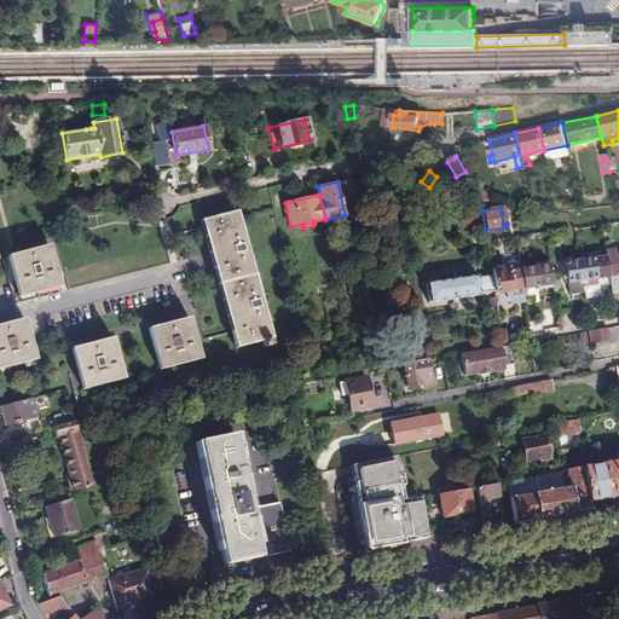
[(203,219),(220,283),(252,276),(246,254),(242,254),(241,246),(243,246),(235,212),(203,219)]
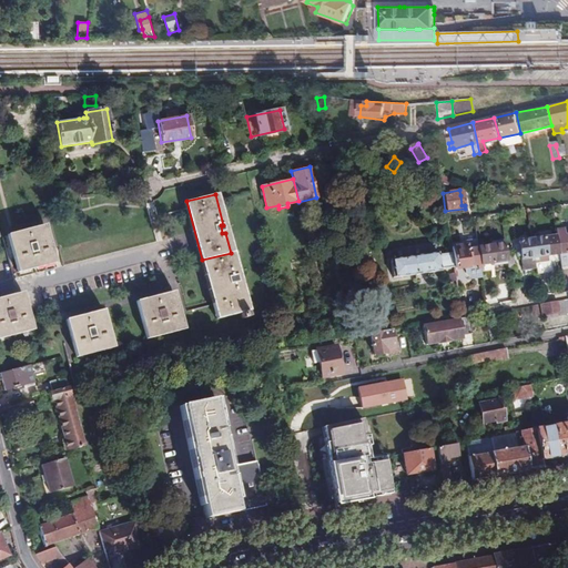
[(198,261),(202,260),(186,201),(183,202),(198,261)]
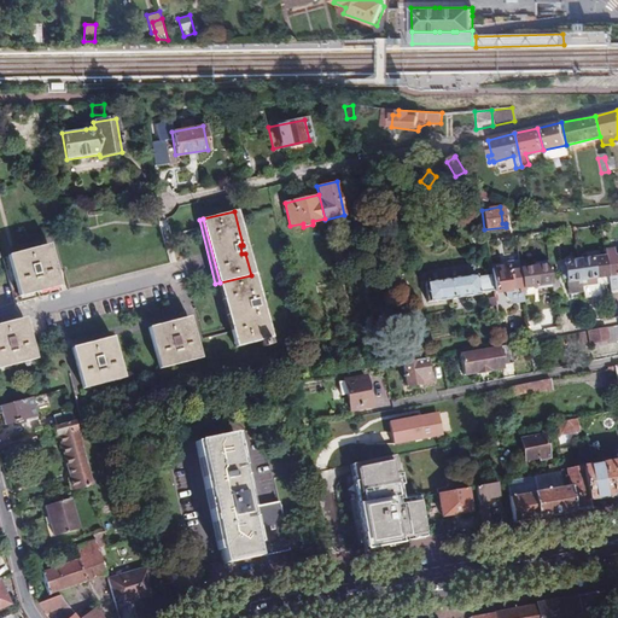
[(47,246),(7,256),(13,280),(9,283),(15,304),(59,291),(47,246)]
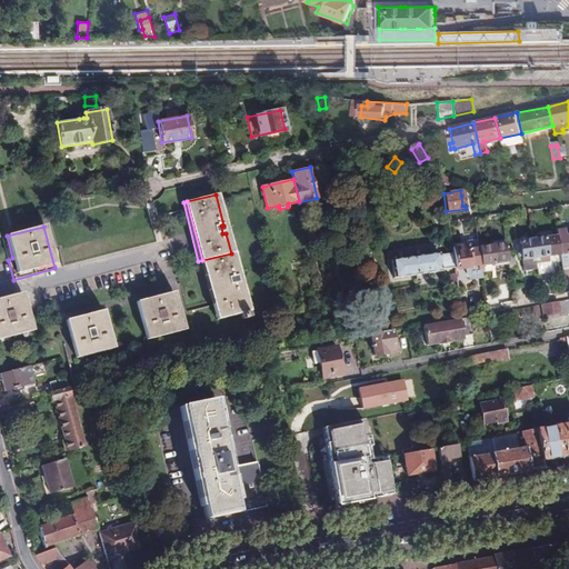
[(562,231),(556,232),(557,237),(559,256),(561,273),(568,271),(568,236),(563,237),(562,231)]
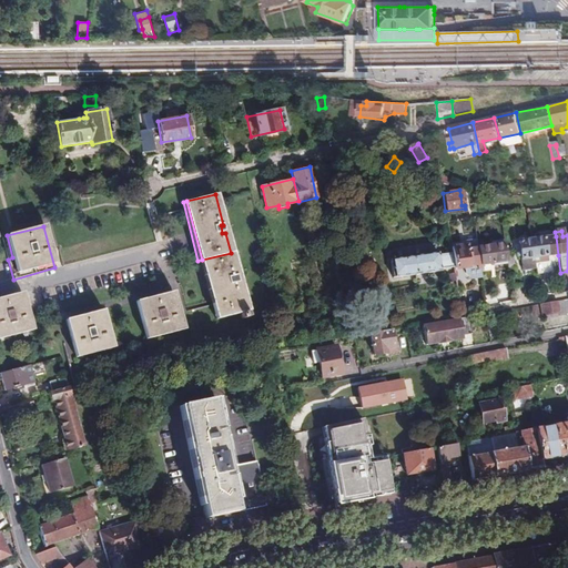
[(556,236),(530,240),(535,269),(535,275),(545,273),(544,263),(548,263),(547,257),(558,255),(556,236)]
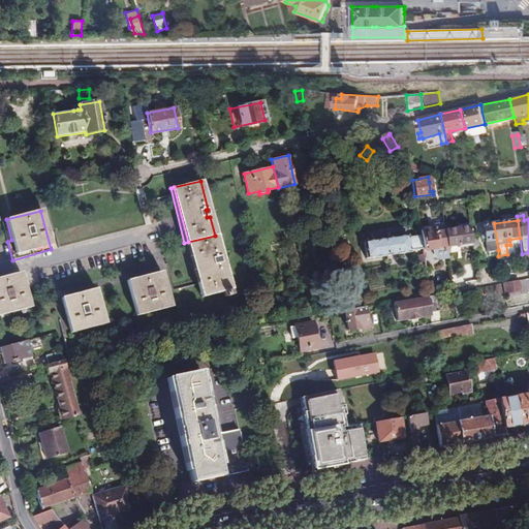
[(498,250),(494,223),(483,225),(484,227),(479,228),(480,240),(484,239),(486,252),(498,250)]
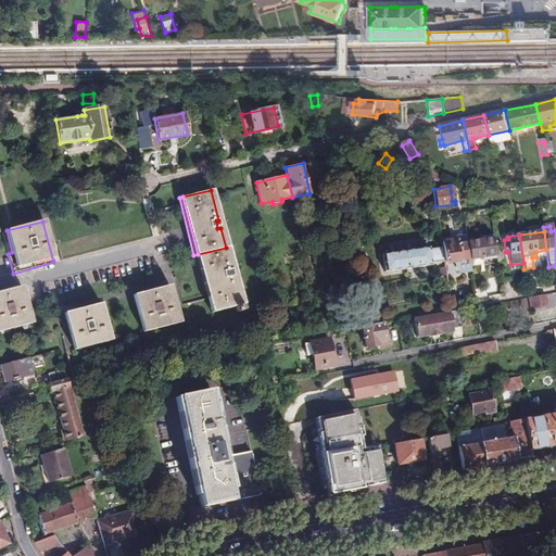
[(496,252),(494,237),(488,238),(491,264),(497,263),(496,252)]
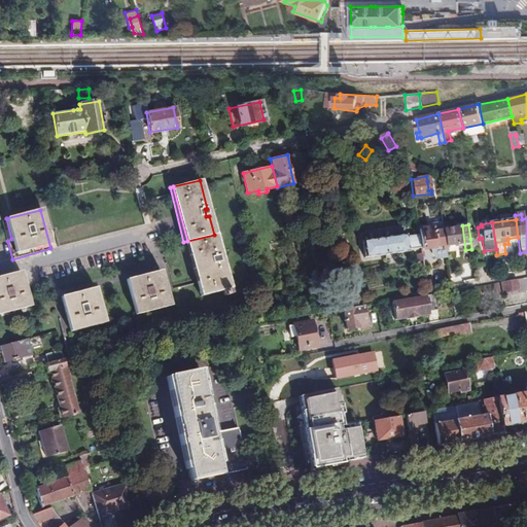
[(445,246),(443,230),(432,231),(431,225),(417,229),(418,234),(420,246),(421,249),(429,248),(445,246)]
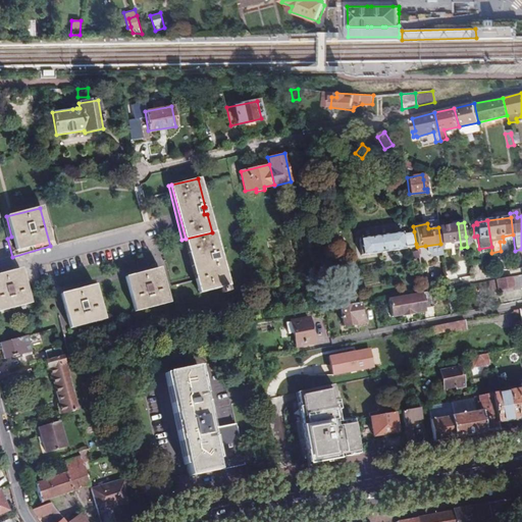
[(451,225),(438,227),(440,244),(441,250),(445,249),(445,245),(454,244),(453,241),(457,241),(455,227),(451,228),(451,225)]
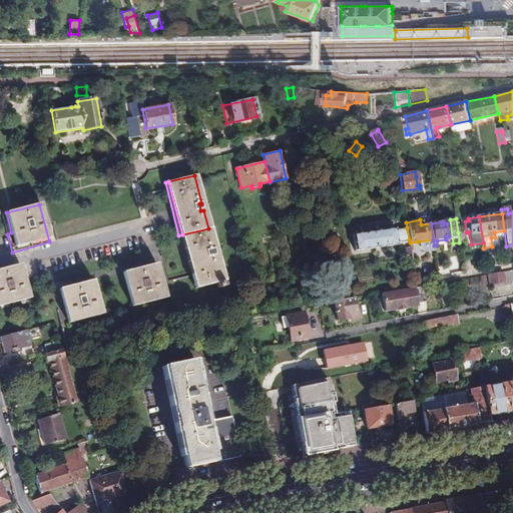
[(396,226),(352,234),(355,251),(398,243),(398,241),(409,239),(407,227),(396,229),(396,226)]
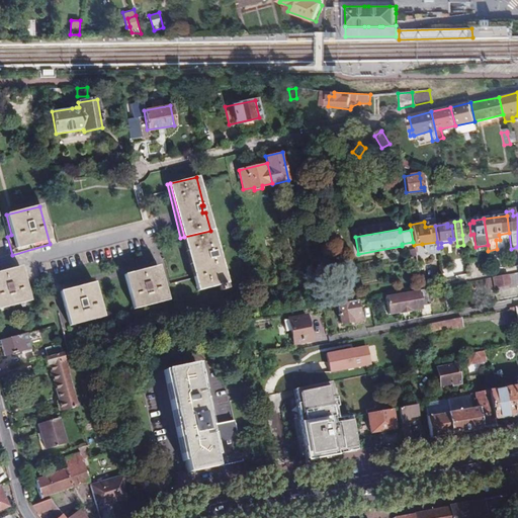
[(204,285),(205,288),(214,286),(216,291),(222,290),(222,285),(224,285),(217,258),(213,258),(212,252),(216,251),(210,231),(184,237),(193,278),(190,279),(193,291),(195,291),(194,288),(204,285)]
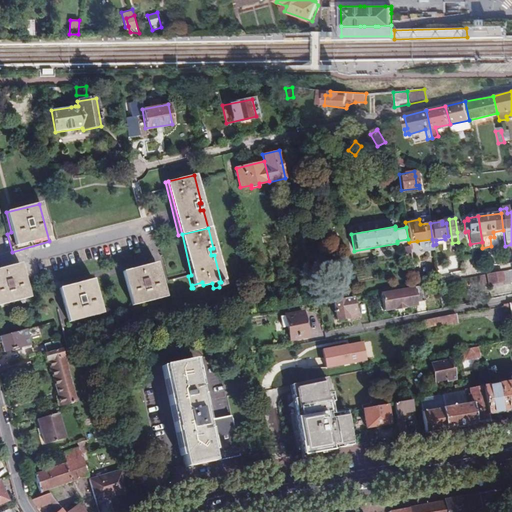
[(457,232),(458,242),(459,247),(465,246),(462,232),(457,232)]
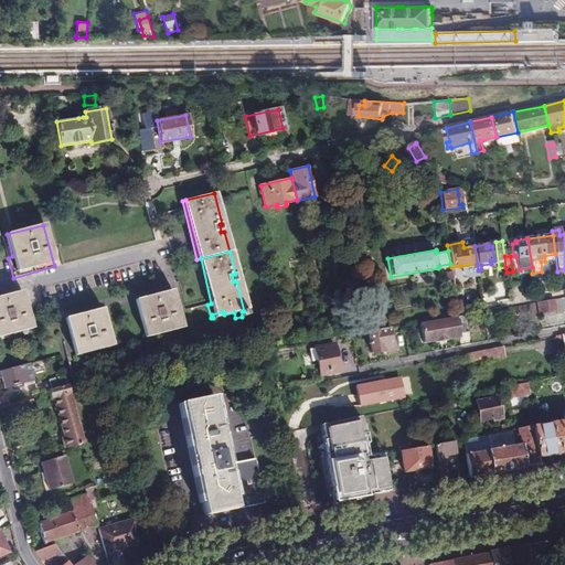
[(196,259),(208,305),(211,304),(201,258),(196,259)]
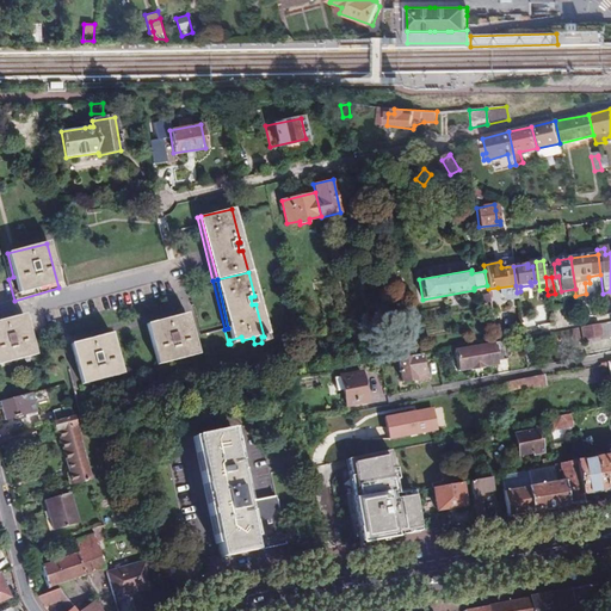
[(516,285),(498,288),(499,294),(505,297),(517,296),(517,292),(516,285)]
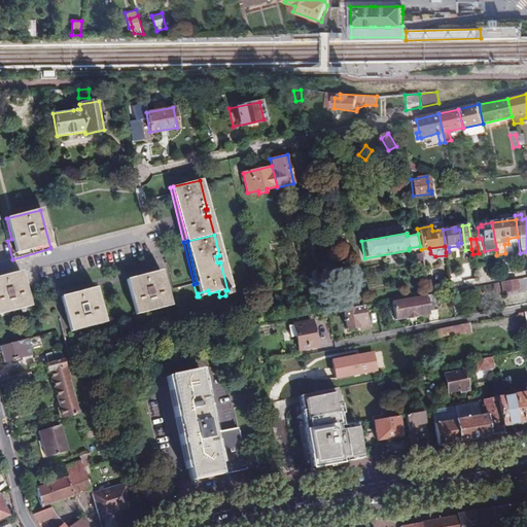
[(132,312),(166,303),(157,271),(123,280),(132,312)]
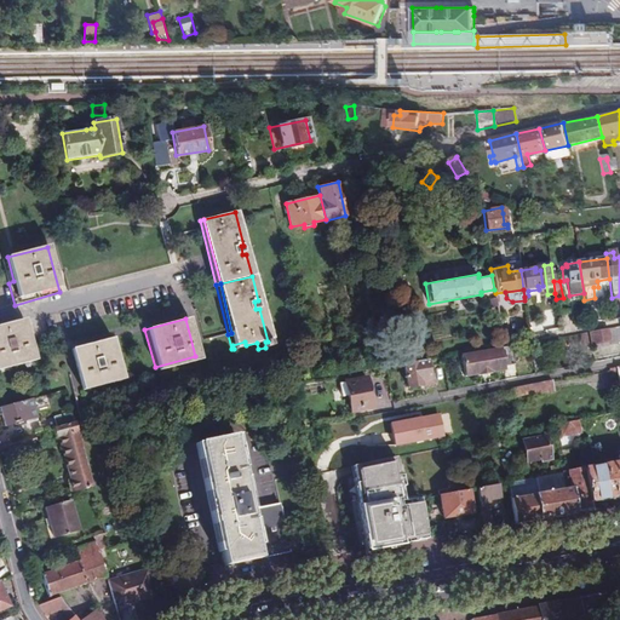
[(0,365),(33,357),(23,320),(0,325),(0,365)]
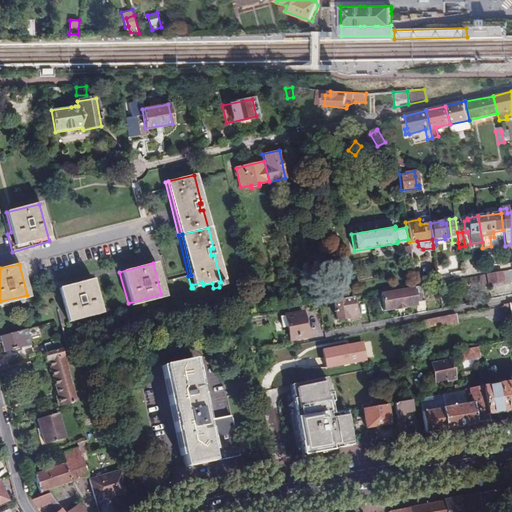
[(509,286),(507,271),(486,275),(487,283),(488,285),(490,285),(491,289),(509,286)]
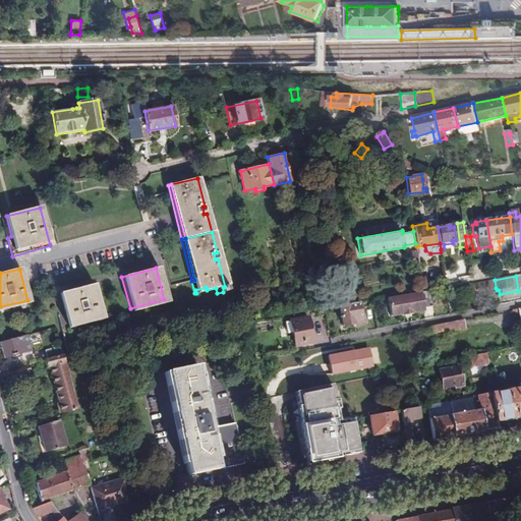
[(496,288),(495,280),(487,281),(488,289),(496,288)]
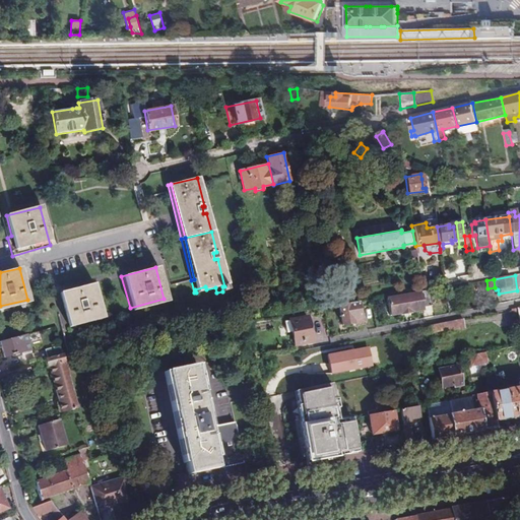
[(101,318),(91,283),(58,293),(67,327),(101,318)]
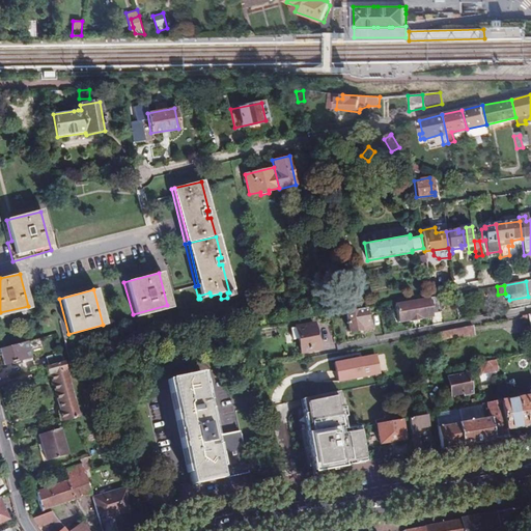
[(437,297),(430,298),(394,304),(397,323),(409,322),(409,323),(420,322),(420,319),(431,317),(431,314),(440,313),(437,297)]
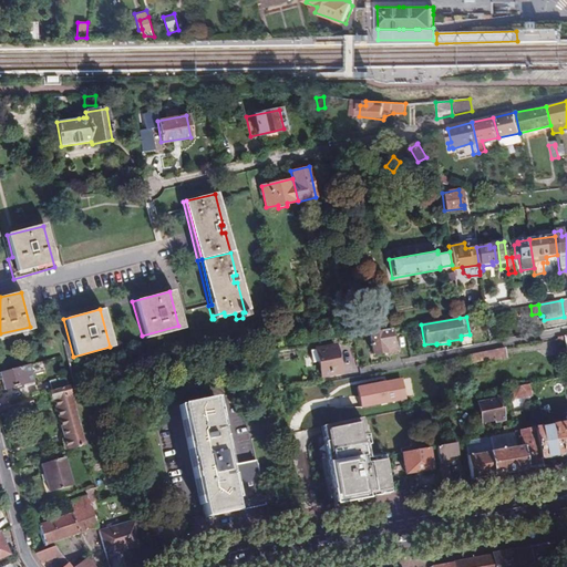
[(179,329),(178,326),(142,336),(143,339),(179,329)]
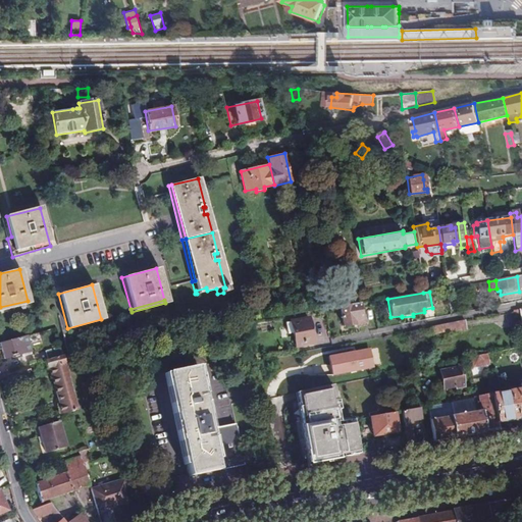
[(0,310),(29,304),(28,301),(0,307),(0,310)]
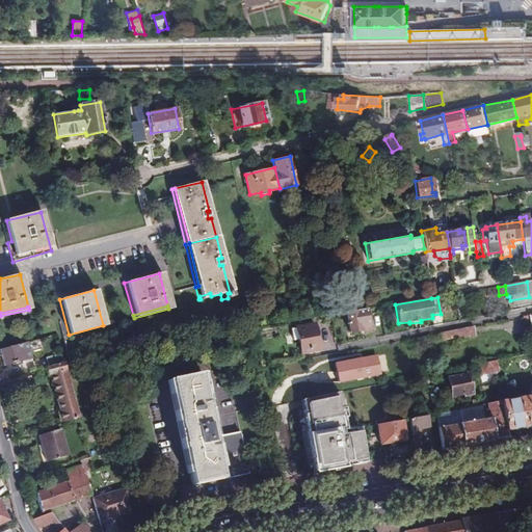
[(365,310),(346,313),(349,333),(371,328),(369,321),(367,322),(365,310)]
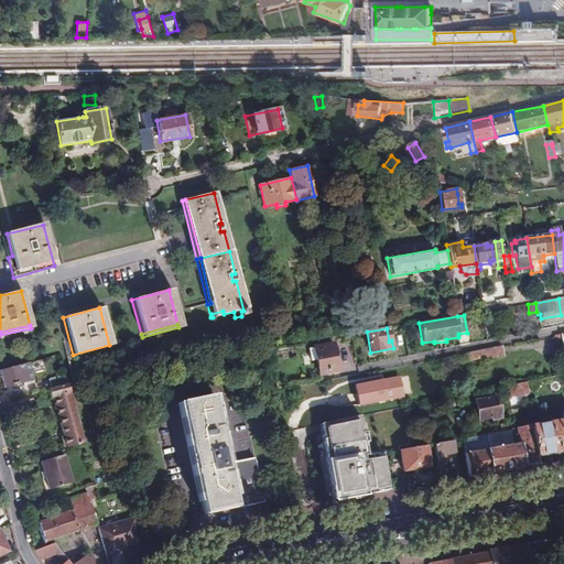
[(332,344),(313,348),(315,356),(318,375),(337,371),(332,344)]
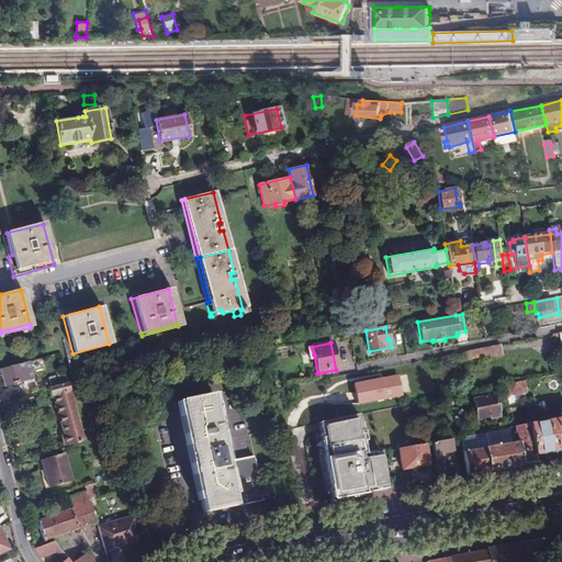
[(405,347),(405,355),(420,351),(419,344),(405,347)]
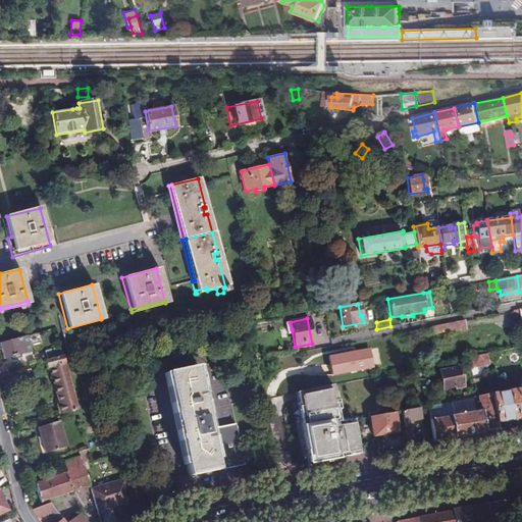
[(465,320),(431,326),(433,335),(466,328),(465,320)]
